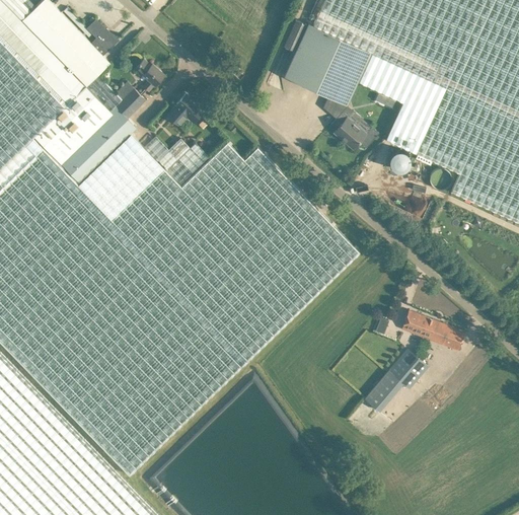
[(0,0),(0,514),(154,514),(0,355),(0,344),(130,477),(131,476),(359,254),(257,150),(244,162),(227,145),(181,190),(179,188),(209,159),(196,145),(190,151),(180,142),(169,153),(158,163),(167,172),(166,173),(130,136),(136,130),(127,121),(145,103),(128,85),(116,96),(97,77),(109,66),(102,58),(118,44),(112,37),(110,38),(95,23),(87,30),(67,10),(62,16),(46,0),(45,0),(35,9),(31,13),(23,5),(27,0),(26,0),(0,0)]
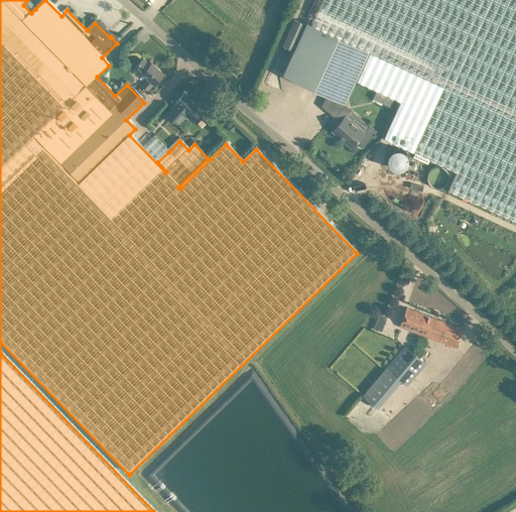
[(515,0),(324,0),(311,28),(306,26),(305,28),(293,23),(281,48),(293,53),(282,79),(345,107),(356,83),(400,104),(384,140),(457,173),(448,193),(515,223),(515,0)]
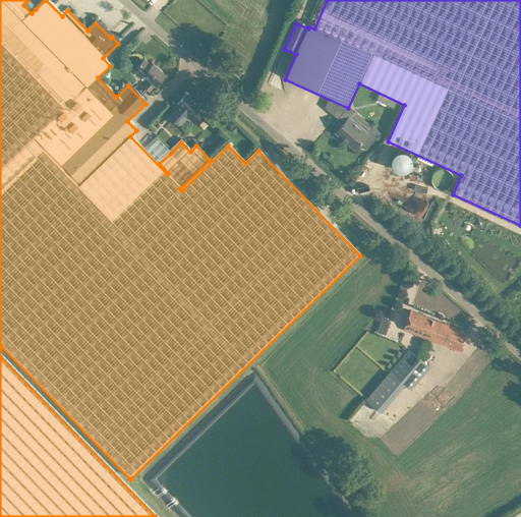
[(317,1),(310,17),(315,19),(323,4),(317,1)]
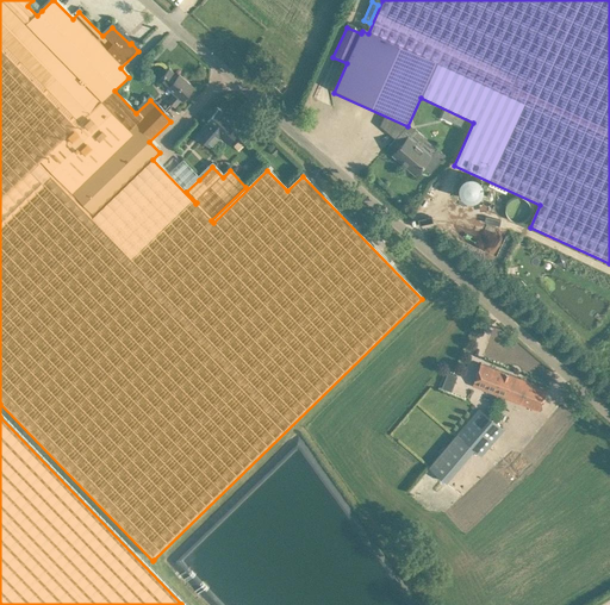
[(168,73),(159,83),(174,98),(167,105),(174,110),(181,103),(192,91),(179,79),(176,80),(168,73)]
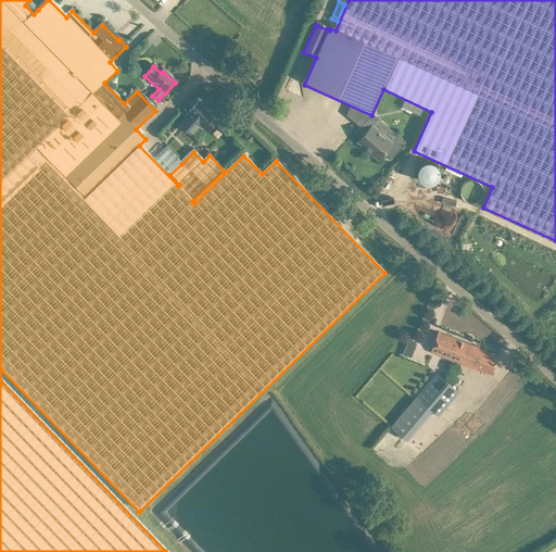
[(199,103),(188,115),(197,124),(190,132),(201,141),(207,134),(210,136),(220,123),(210,113),(199,103)]
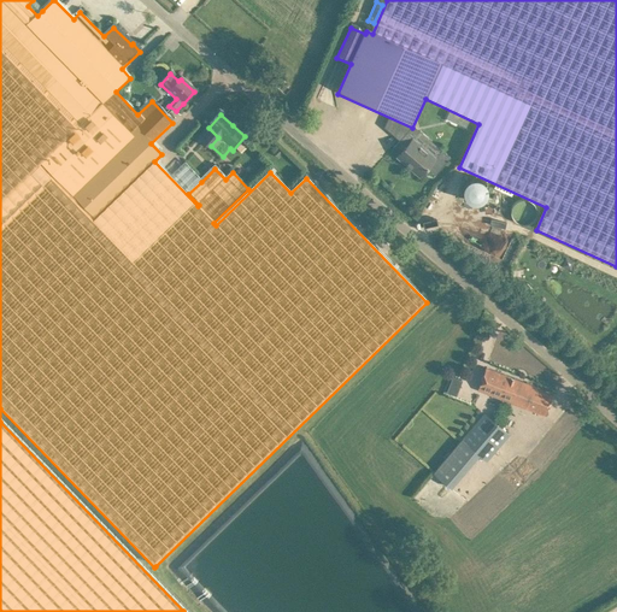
[(412,129),(393,152),(399,158),(397,160),(419,180),(427,171),(435,178),(450,162),(448,159),(442,154),(412,129)]
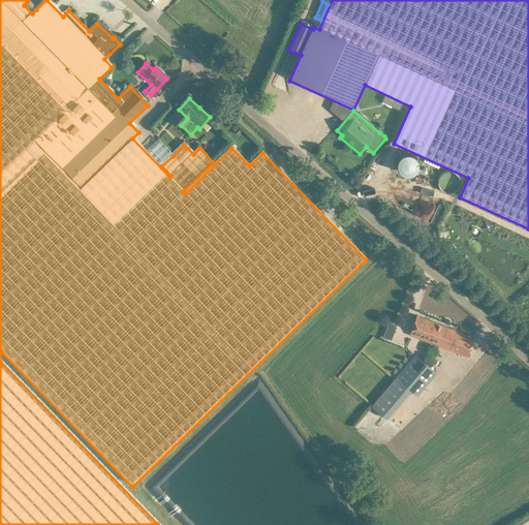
[(403,156),(402,157),(399,159),(398,162),(397,165),(398,170),(399,172),(401,174),(403,176),(406,176),(408,176),(411,176),(413,175),(414,174),(416,172),(417,171),(418,167),(418,165),(417,162),(417,161),(416,159),(414,158),(413,157),(411,156),(410,155),(408,155),(407,155),(405,156),(403,156)]
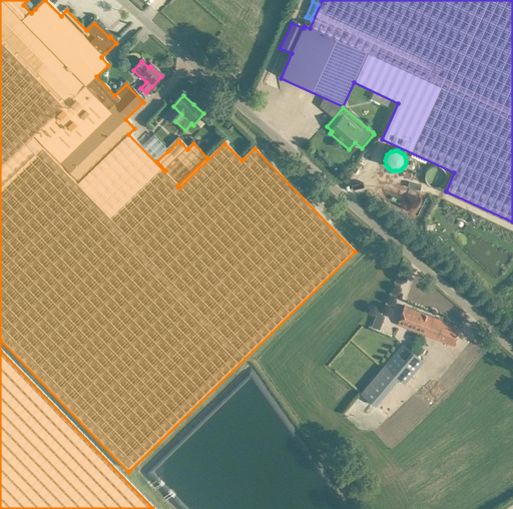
[(469,225),(474,227),(477,220),(470,218),(468,222),(469,225)]
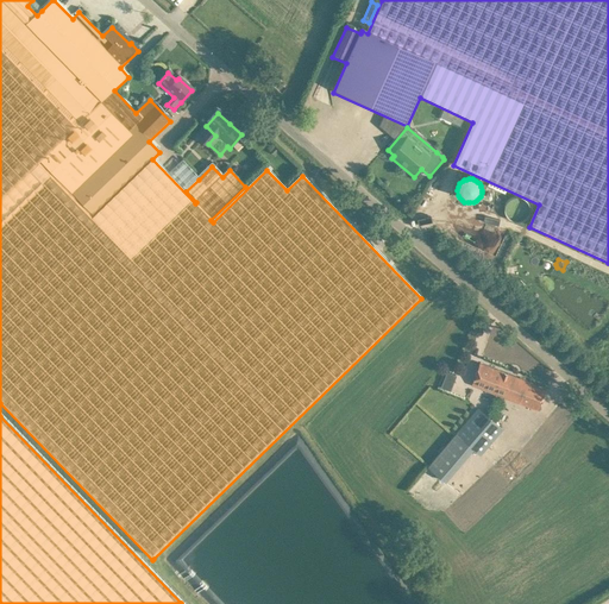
[(471,388),(504,401),(513,379),(481,367),(471,388)]
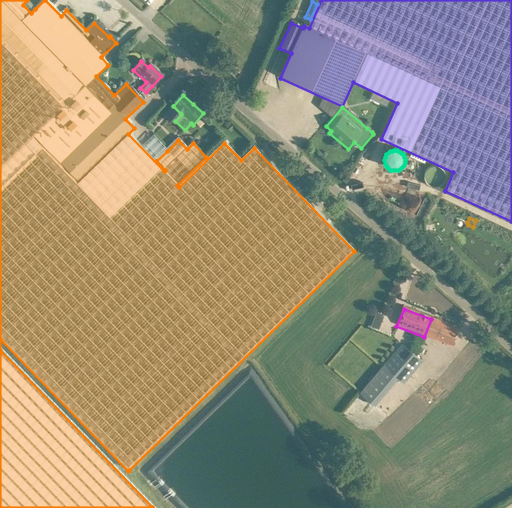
[(369,328),(377,330),(381,317),(373,315),(369,328)]
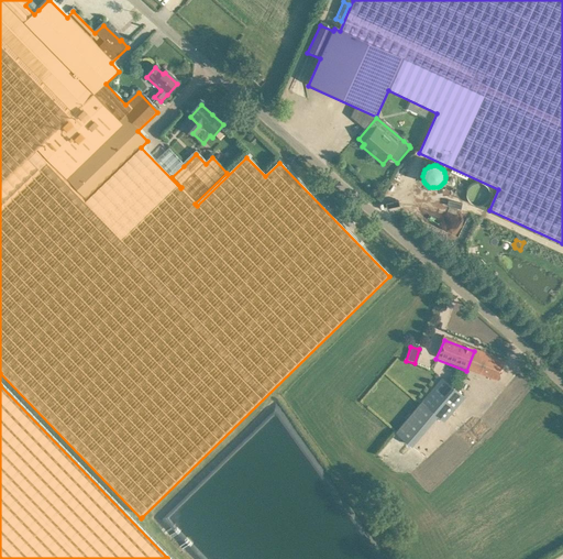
[(505,363),(474,351),(466,371),(497,383),(505,363)]
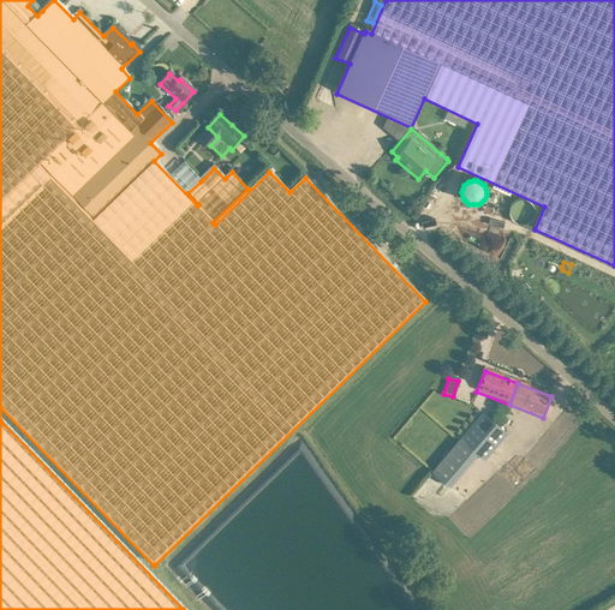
[(483,417),(460,442),(485,462),(507,437),(483,417)]
